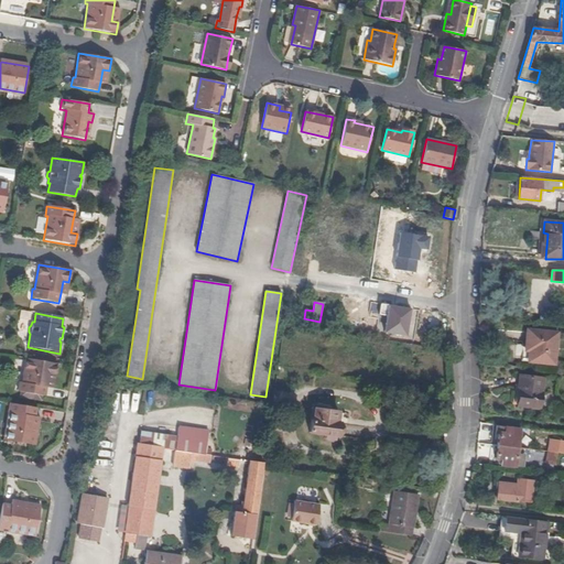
[(557,333),(528,331),(525,350),(530,351),(528,361),(554,365),(557,333)]
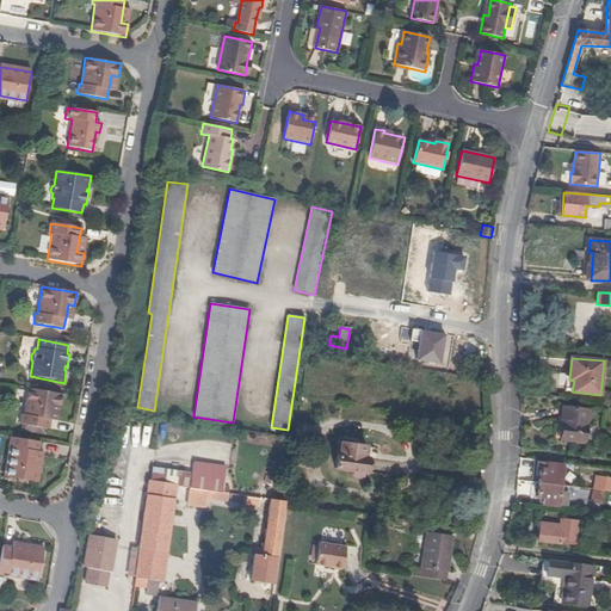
[(60,408),(62,395),(28,389),(23,415),(20,414),(19,425),(49,431),(50,420),(53,407),(60,408)]
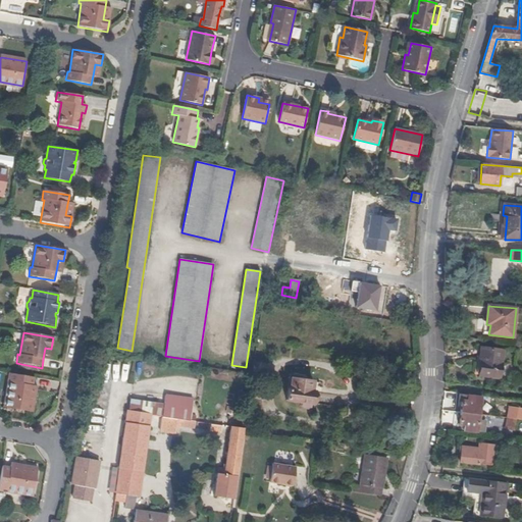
[(500,378),(503,350),(480,348),(479,360),(477,376),(500,378)]
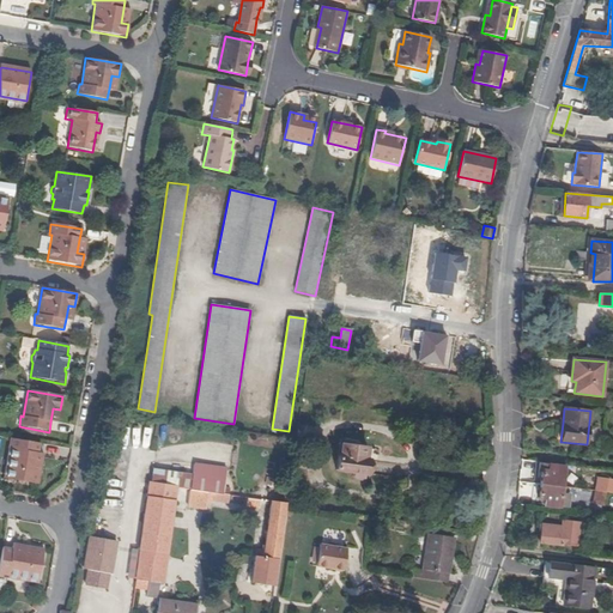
[(6,479),(35,485),(41,454),(38,454),(41,443),(10,438),(8,448),(11,449),(6,479)]
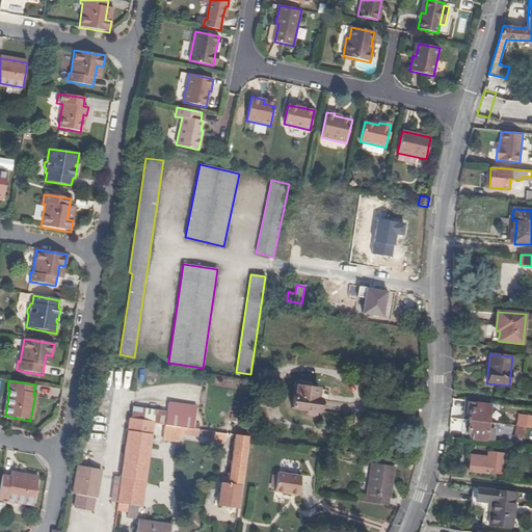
[(269,384),(260,383),(257,399),(267,401),(269,384)]
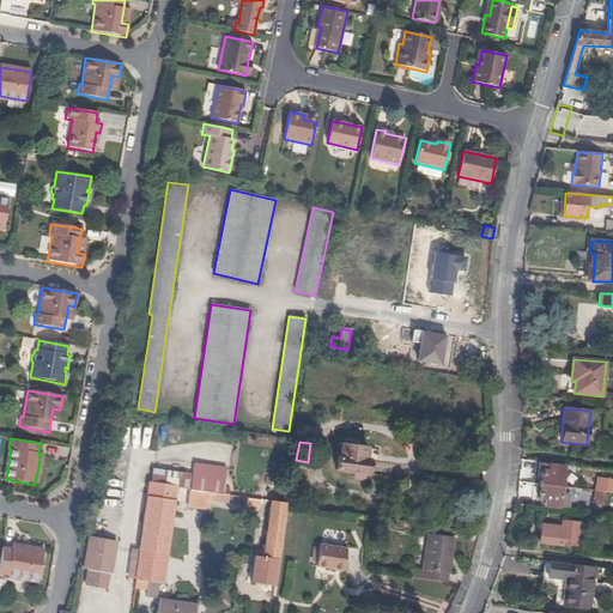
[(368,448),(340,444),(337,471),(352,473),(352,478),(353,480),(362,481),(364,479),(364,475),(368,475),(370,460),(366,460),(368,448)]
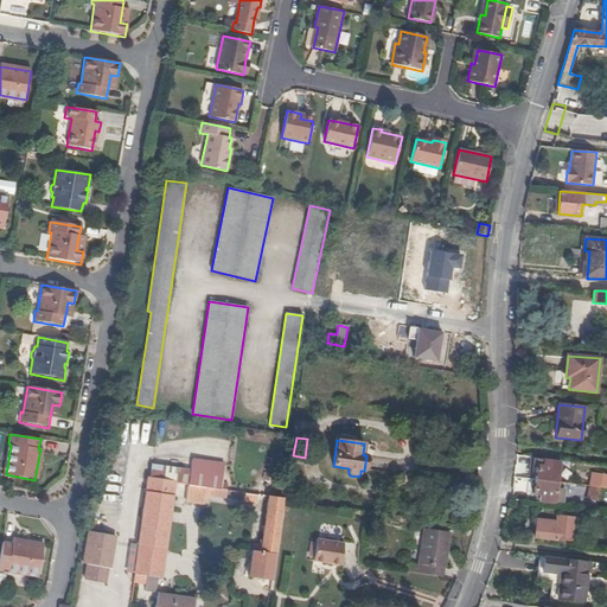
[(557,483),(560,462),(534,459),(534,466),(536,466),(535,480),(557,483)]
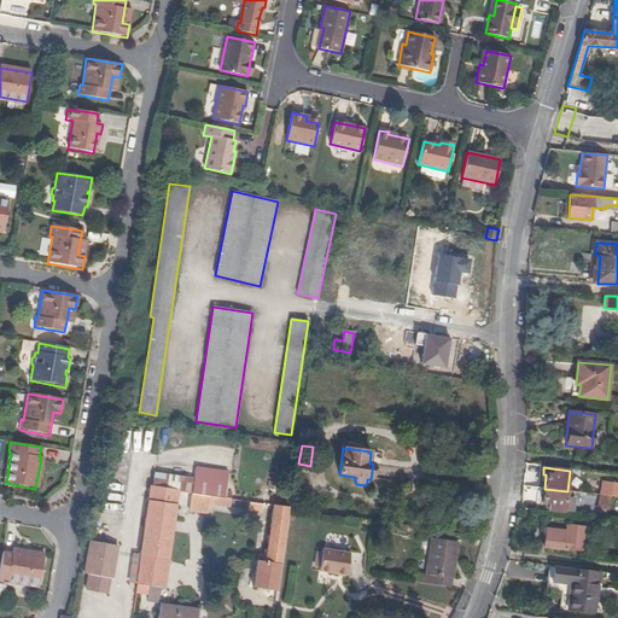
[(217,497),(225,499),(228,473),(196,468),(194,479),(192,494),(217,497)]
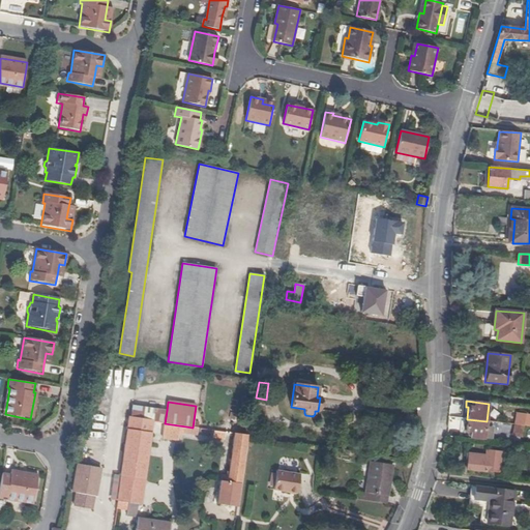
[(164,423),(165,423),(167,411),(131,406),(129,418),(152,421),(164,423)]
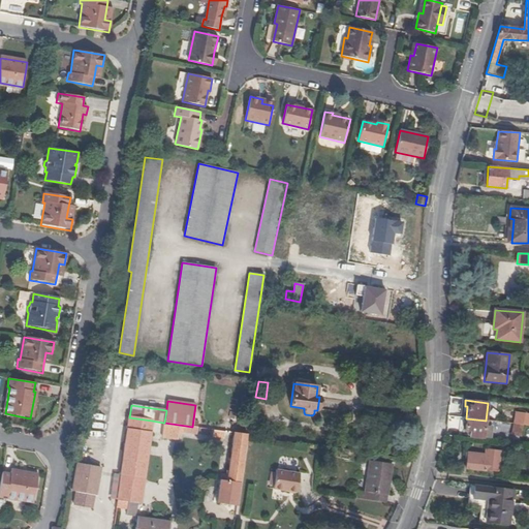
[(521,437),(525,414),(517,412),(511,435),(521,437)]
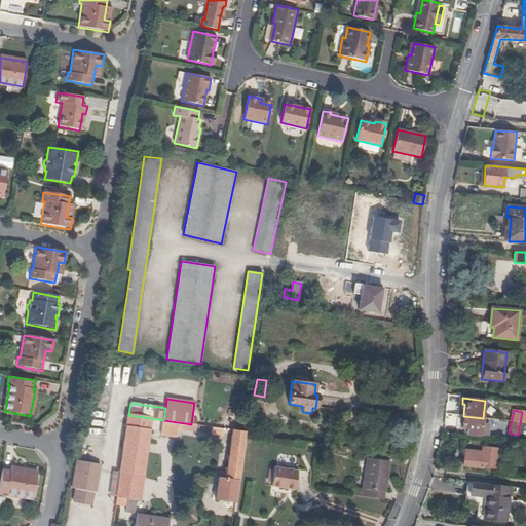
[(139,500),(151,418),(128,415),(117,497),(137,500),(139,500)]
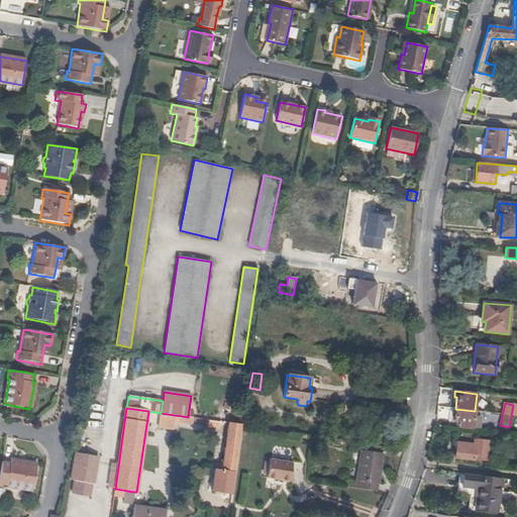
[(455,409),(454,420),(459,421),(458,426),(479,428),(480,417),(474,416),(475,411),(455,409)]
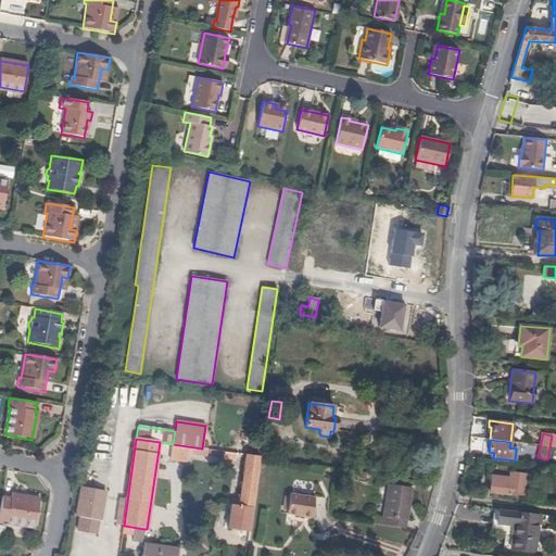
[(173,444),(172,444),(171,459),(187,462),(188,454),(206,457),(207,450),(202,449),(196,447),(173,444)]
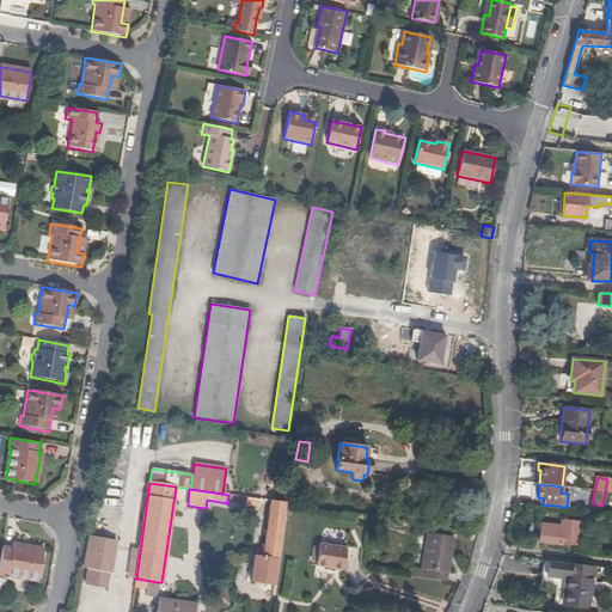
[(270,500),(270,501),(262,556),(255,555),(250,582),(267,585),(274,586),(286,502),(270,500)]
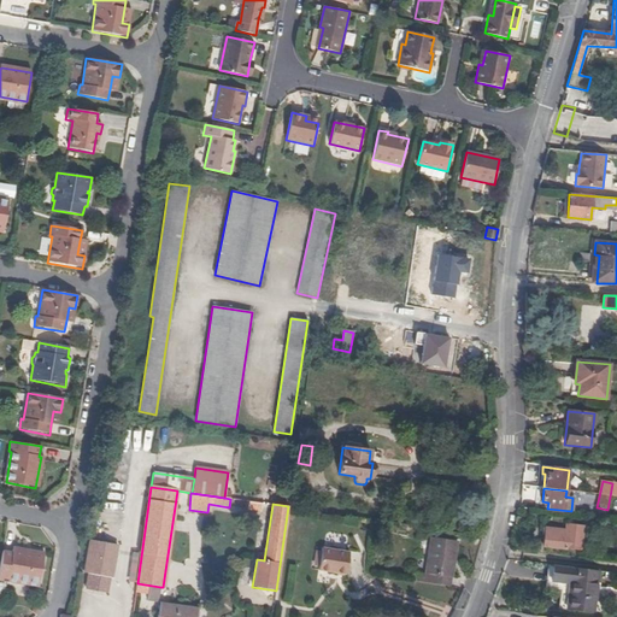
[(566,530),(546,528),(545,546),(582,550),(585,526),(568,523),(566,530)]
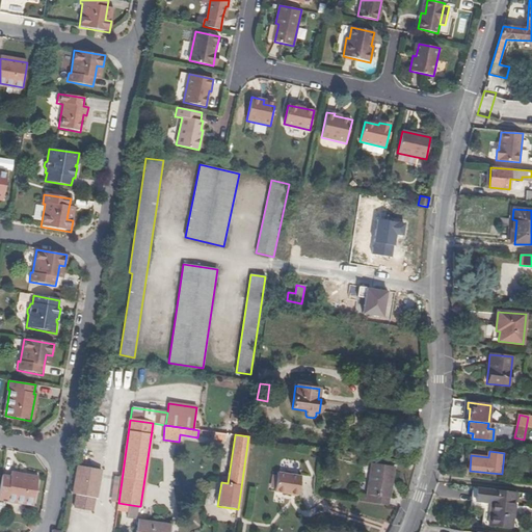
[(394,467),(372,463),(367,495),(358,494),(357,502),(389,506),(394,467)]
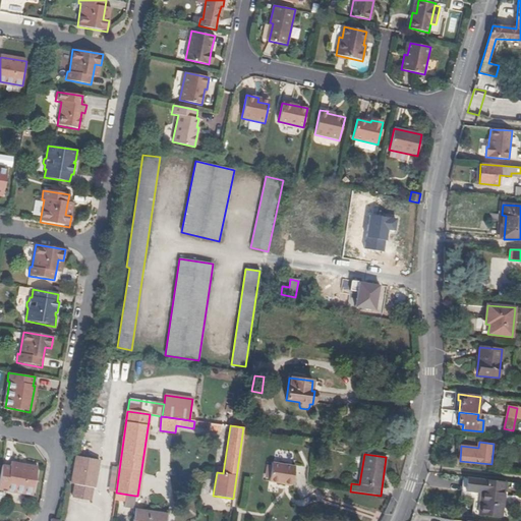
[(99,460),(76,456),(71,483),(74,484),(93,487),(95,488),(99,460)]
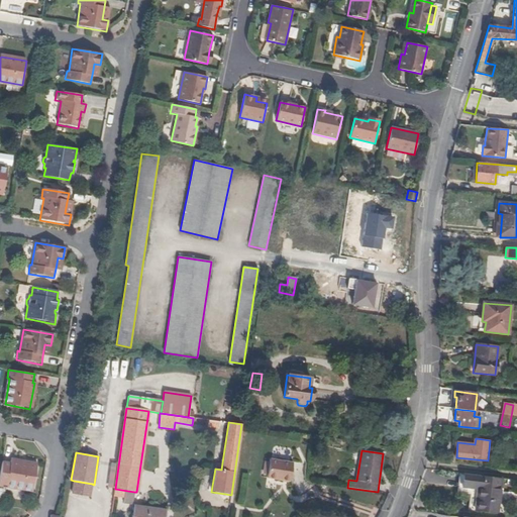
[(293,463),(270,458),(267,478),(290,482),(293,463)]
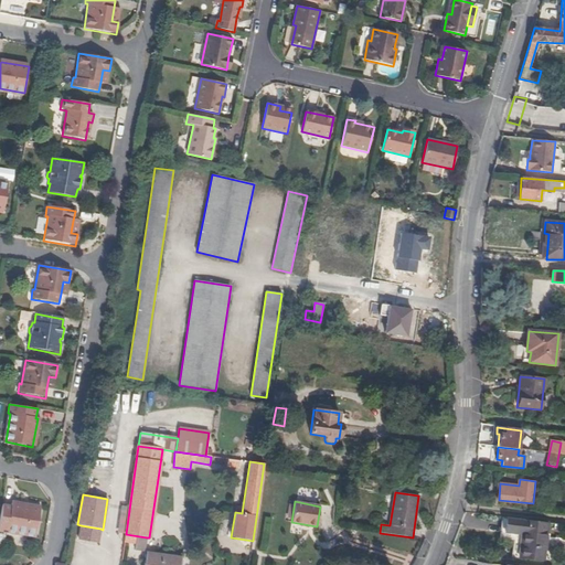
[(35,535),(40,509),(12,503),(11,505),(2,503),(0,516),(0,532),(7,533),(7,531),(35,535)]
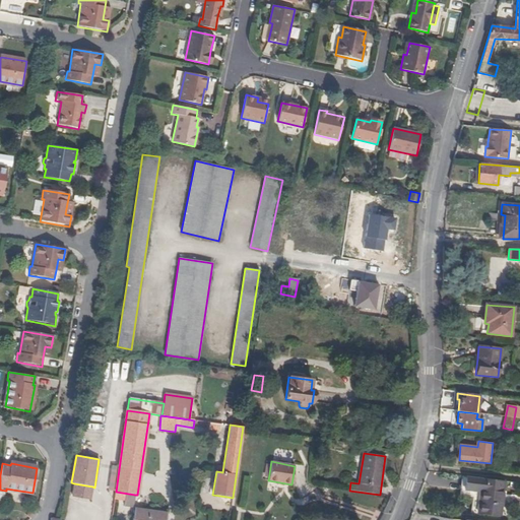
[(501,517),(505,481),(466,476),(465,490),(480,492),(477,514),(501,517)]
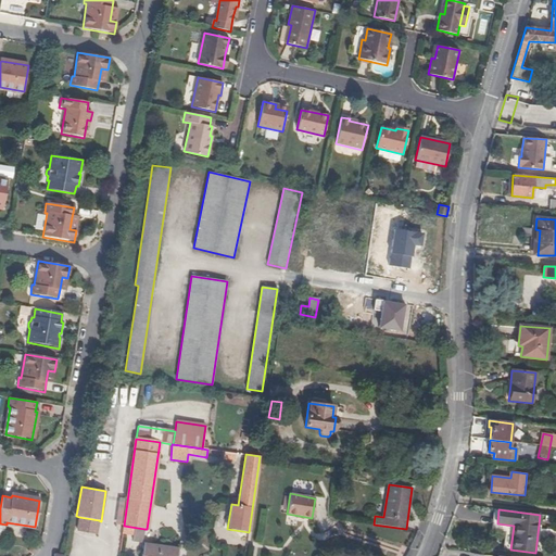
[(99,520),(79,517),(77,530),(96,533),(99,520)]
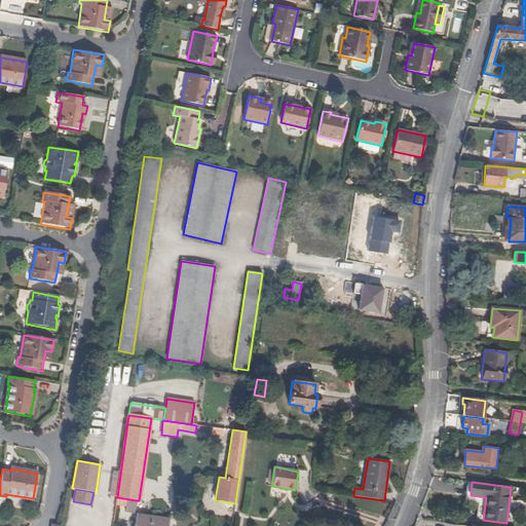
[(137,500),(117,497),(116,504),(126,506),(125,512),(135,514),(137,500)]
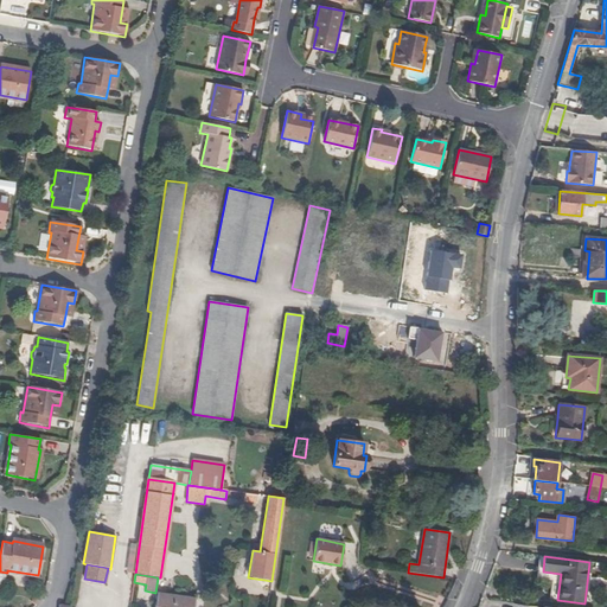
[(193,606),(196,599),(157,594),(154,606),(193,606)]
